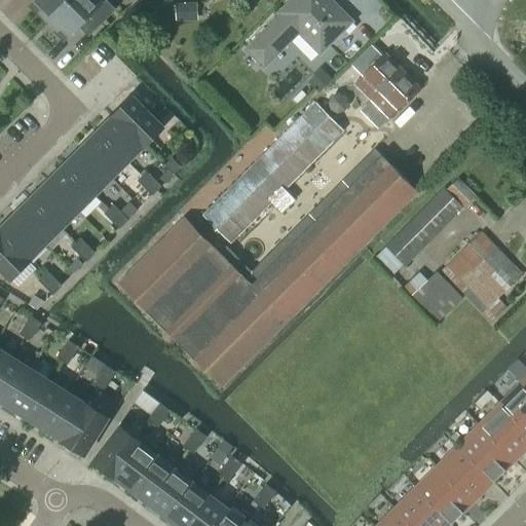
[(69,0),(37,0),(45,7),(41,10),(50,20),(69,0)]
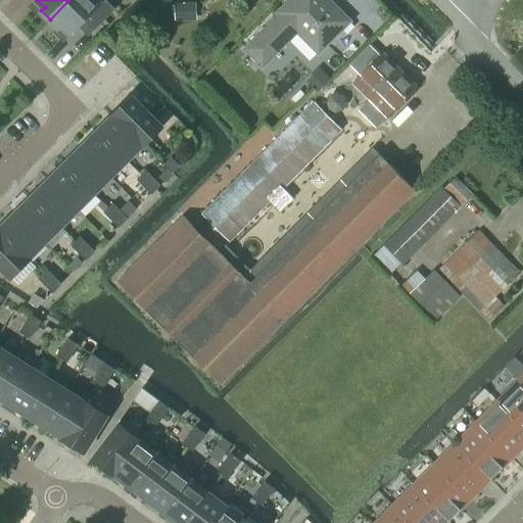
[(68,0),(50,19),(58,28),(61,25),(70,33),(85,18),(94,28),(113,9),(104,0),(68,0)]
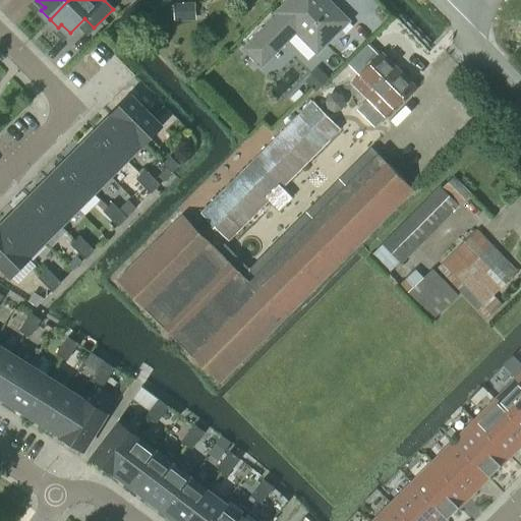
[(327,0),(289,0),(277,12),(279,14),(243,48),(261,65),(295,32),(316,53),(348,21),(327,0)]
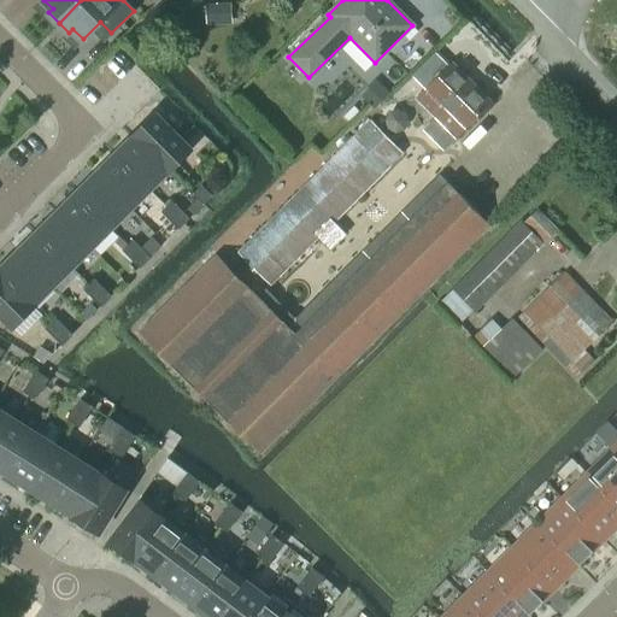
[(227,4),(205,5),(206,25),(228,24),(227,4)]
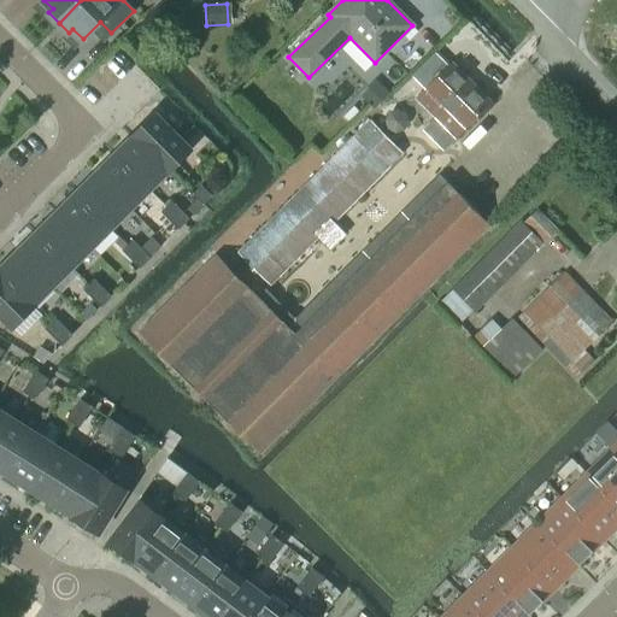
[(423,94),(417,100),(436,119),(427,129),(446,148),(456,137),(457,139),(492,103),(452,64),(423,94)]
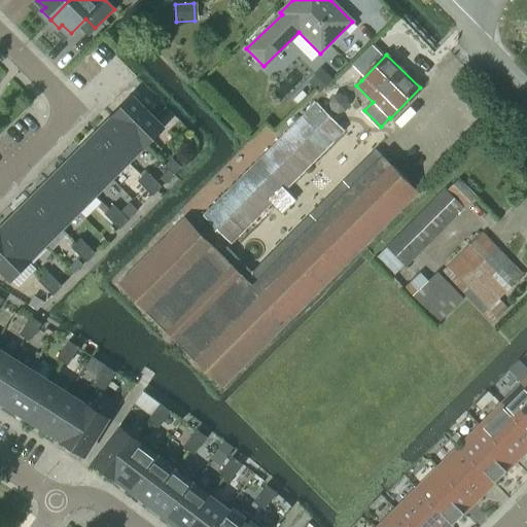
[(324,71),(310,85),(320,96),(334,81),(324,71)]
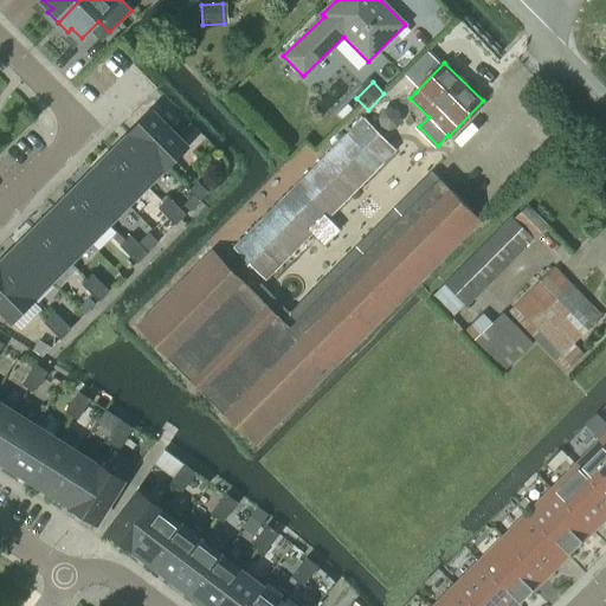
[(381,124),(391,128),(399,126),(404,117),(400,109),(392,104),(384,107),(379,115),(381,124)]
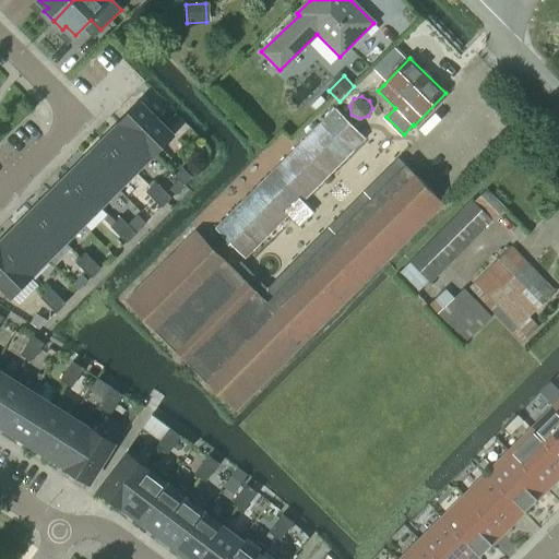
[(121,123),(152,154),(171,134),(140,103),(128,115),(129,116),(125,121),(122,120),(120,122),(121,123)]
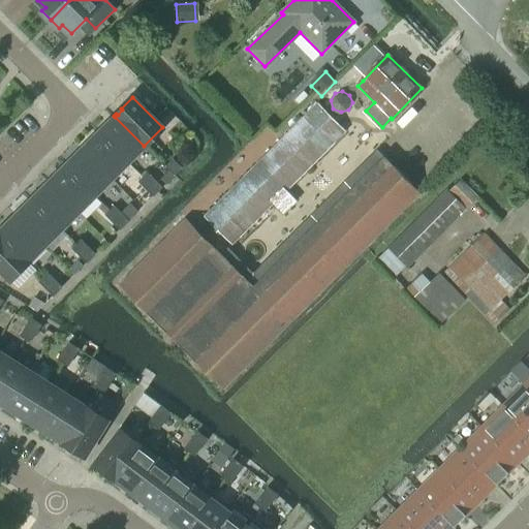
[(221,232),(231,244),(345,131),(317,104),(205,217),(214,226),(205,237),(186,218),(120,285),(223,389),(421,192),(383,156),(253,286),(211,243),(221,232)]
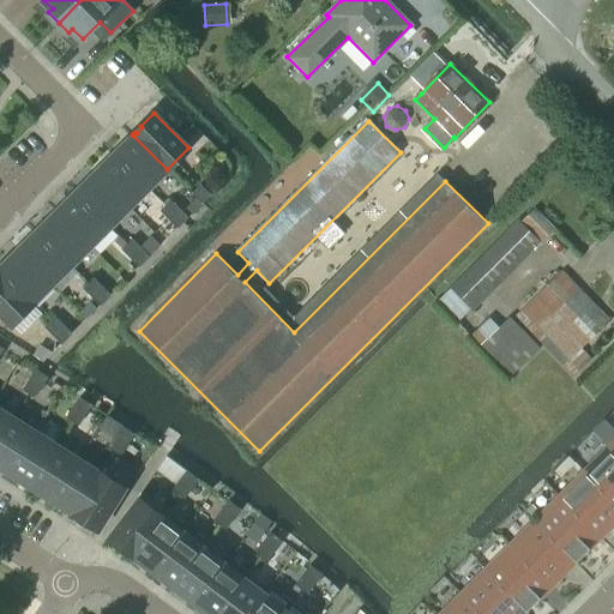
[(115,155),(149,187),(167,169),(133,136),(115,155)]
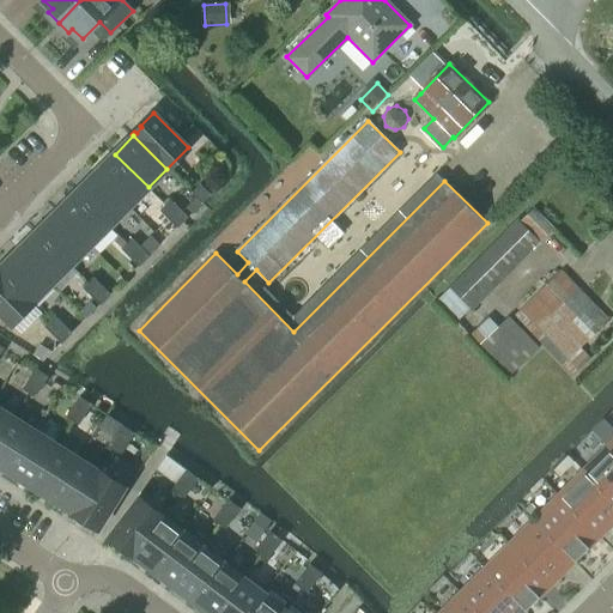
[(128,206),(149,187),(115,155),(96,173),(128,206)]
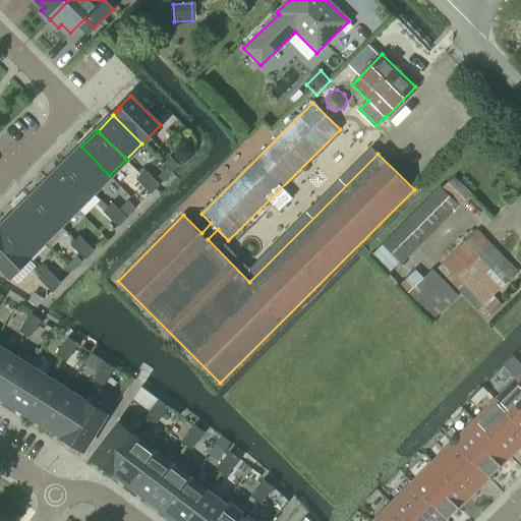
[(64,164),(93,192),(109,175),(81,147),(64,164)]
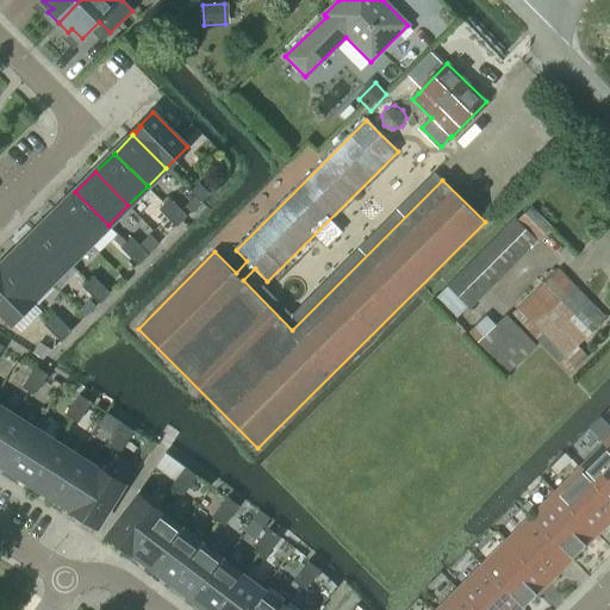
[(190,192),(200,203),(210,194),(199,182),(190,192)]
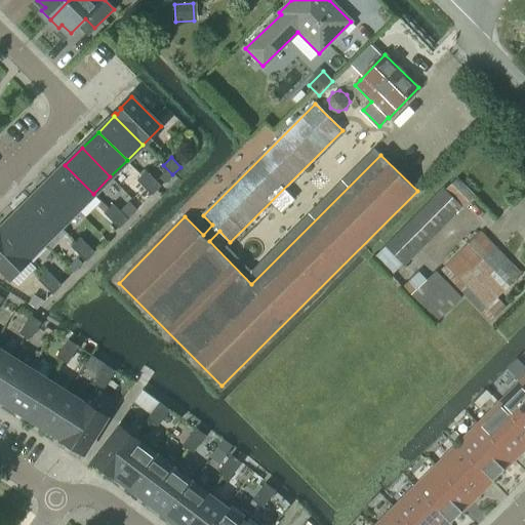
[(48,182),(77,210),(93,194),(65,165),(48,182)]
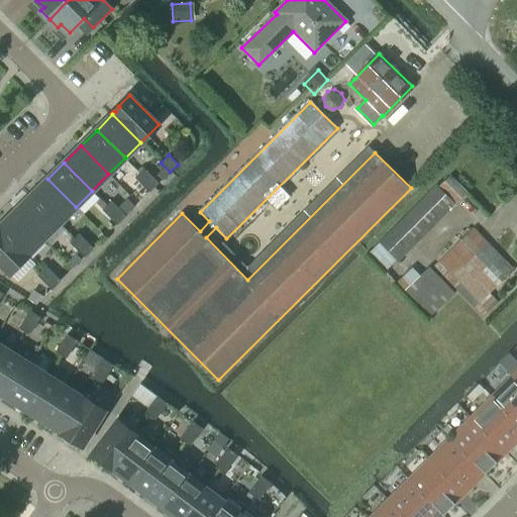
[(142,184),(150,176),(144,169),(135,177),(142,184)]
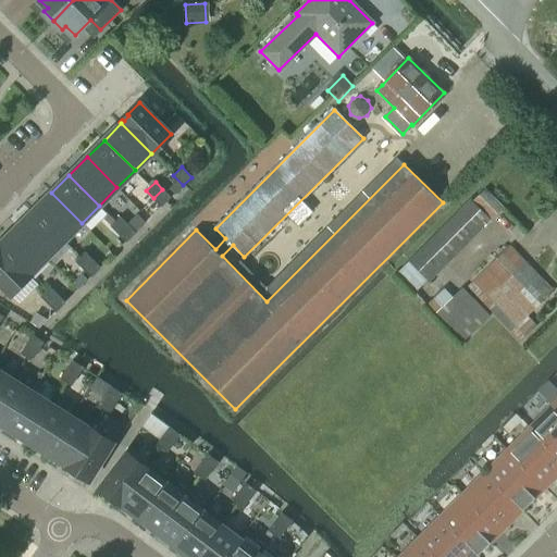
[(491,220),(504,207),(485,188),(472,200),(491,220)]
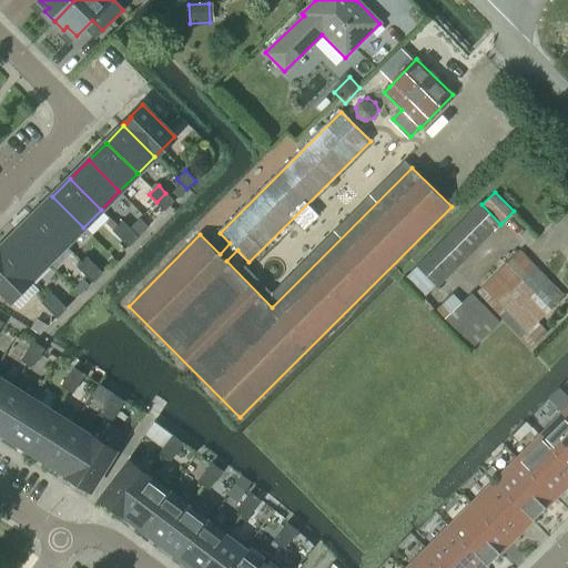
[(164,210),(169,205),(174,201),(165,193),(156,202),(164,210)]
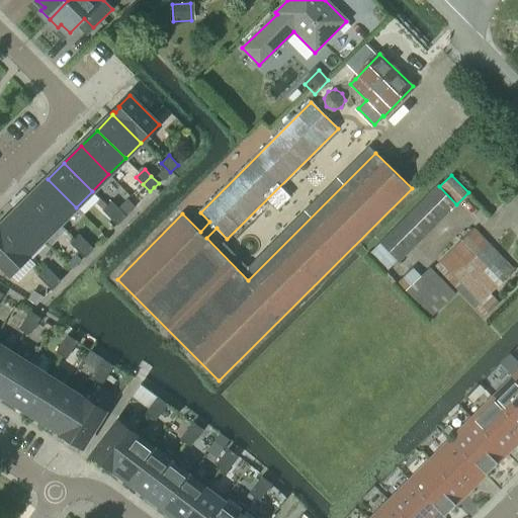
[(31,195),(60,224),(76,207),(48,179),(31,195)]
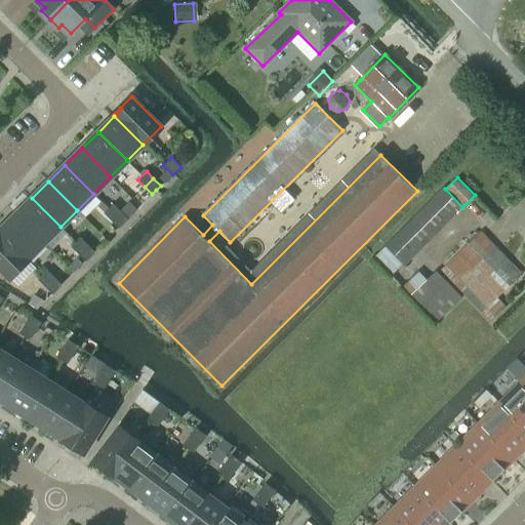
[(462,207),(445,189),(443,188),(385,245),(386,246),(374,258),(391,275),(402,264),(405,266),(462,207)]
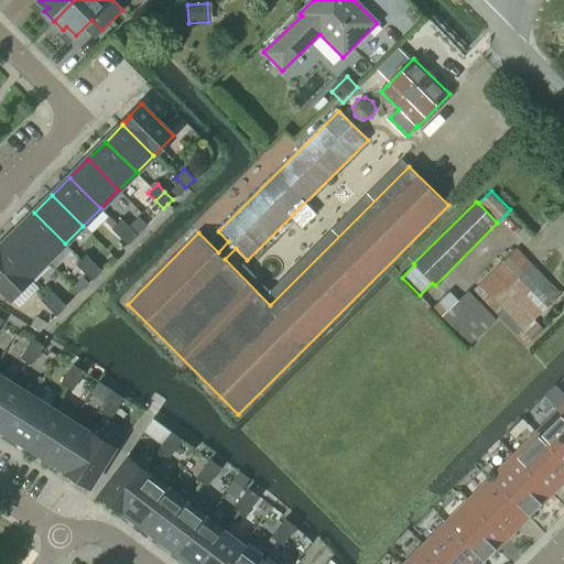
[(17,230),(47,260),(65,243),(34,213),(17,230)]
